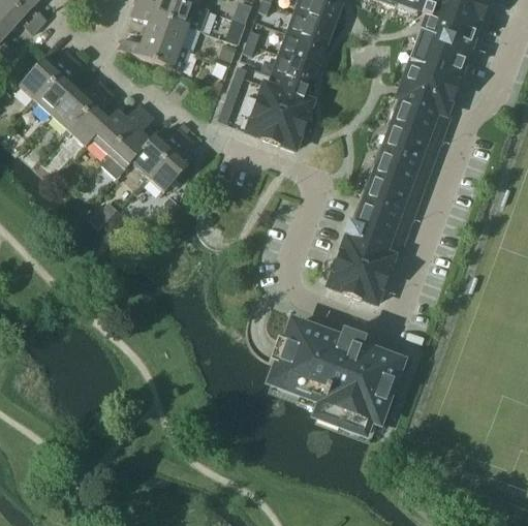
[(0,0),(0,21),(10,31),(26,14),(9,0),(0,0)]
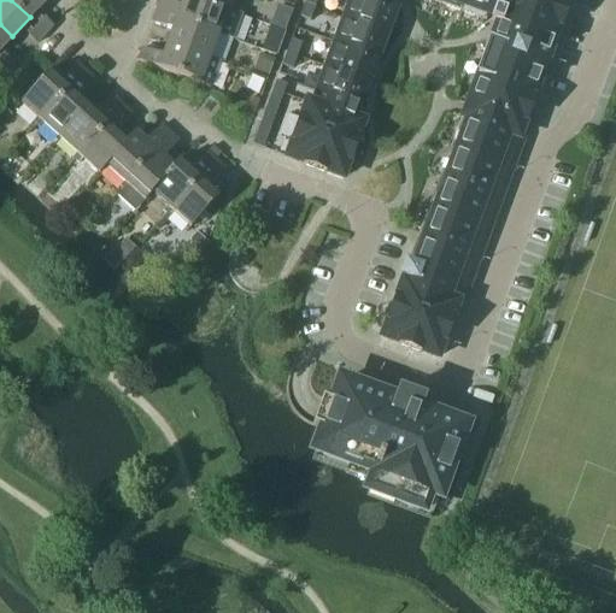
[(11,0),(30,17),(45,0),(11,0)]
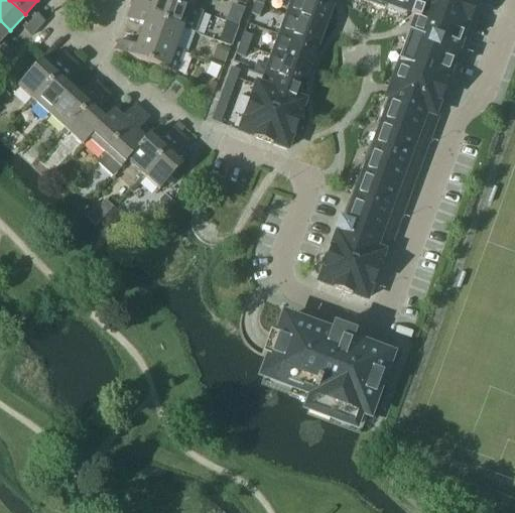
[(183,25),(191,5),(177,0),(152,0),(151,3),(142,0),(133,0),(131,6),(183,25)]
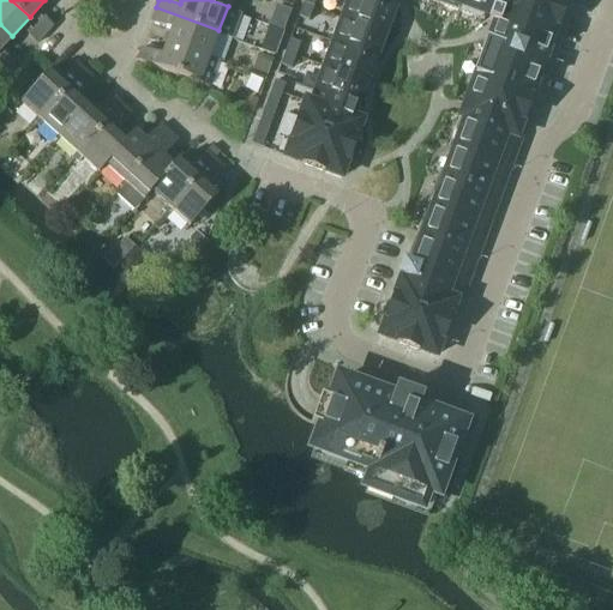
[(349,0),(343,16),(385,30),(394,5),(380,0),(349,0)]
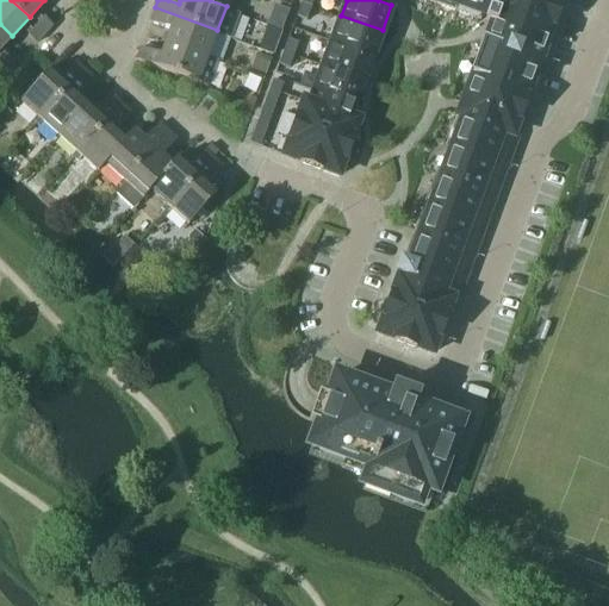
[(486,39),(541,60),(554,24),(555,25),(564,2),(563,1),(563,0),(433,0),(482,18),(484,8),(489,10),(486,17),(493,19),(486,39)]
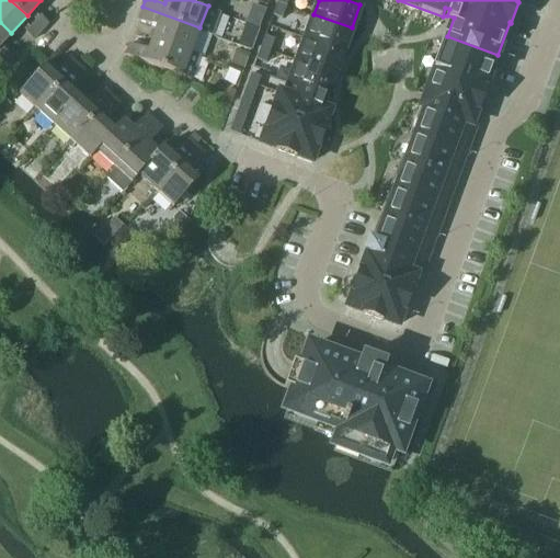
[(283,16),(287,4),(278,1),(274,13),(283,16)]
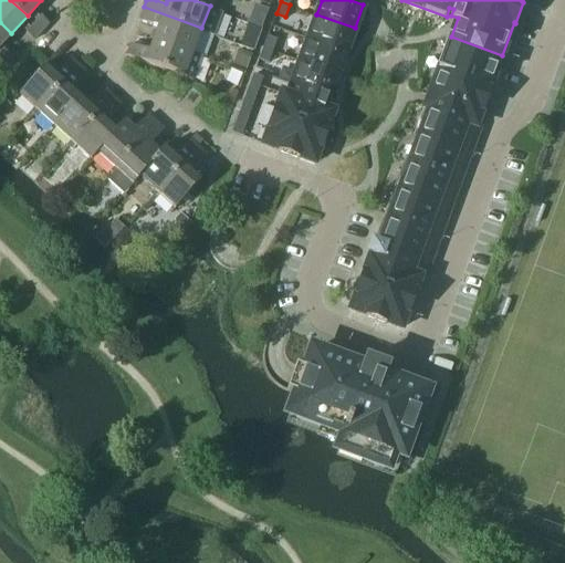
[(249,21),(250,21),(262,25),(269,8),(255,3),(249,21)]
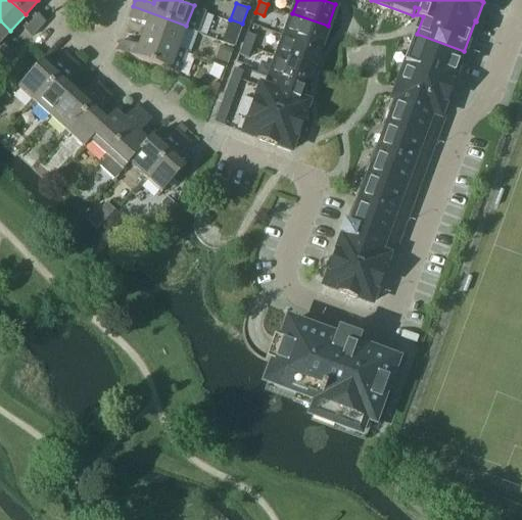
[(179,47),(186,26),(133,6),(129,16),(146,22),(142,34),(179,47)]
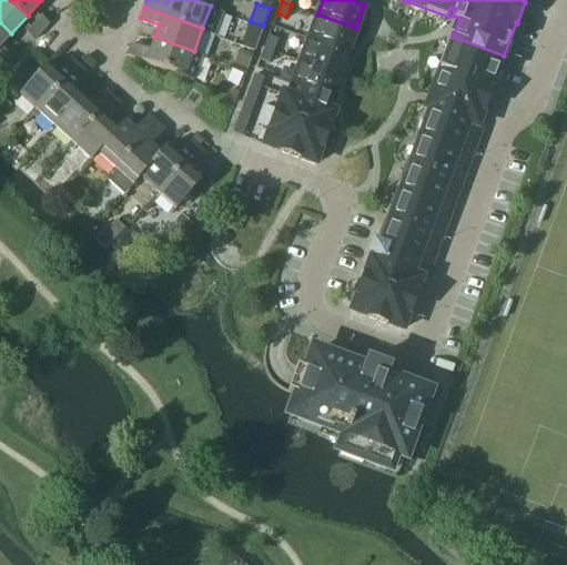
[(33,22),(41,29),(50,20),(42,13),(33,22)]
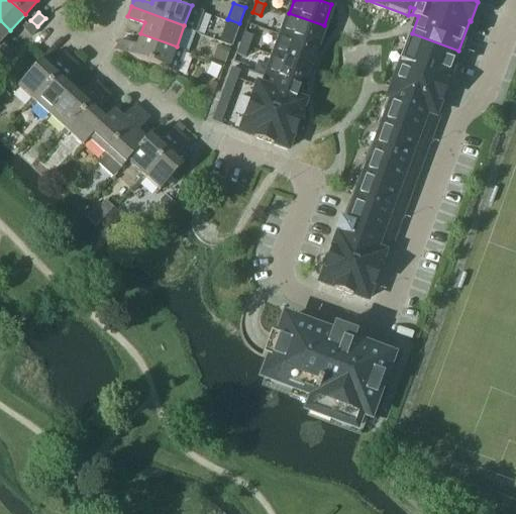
[(316,46),(324,25),(289,13),(282,33),(316,46)]
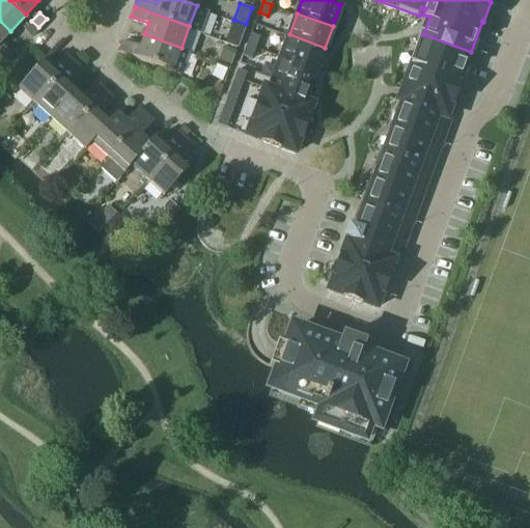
[(239,45),(246,24),(234,20),(226,40),(239,45)]
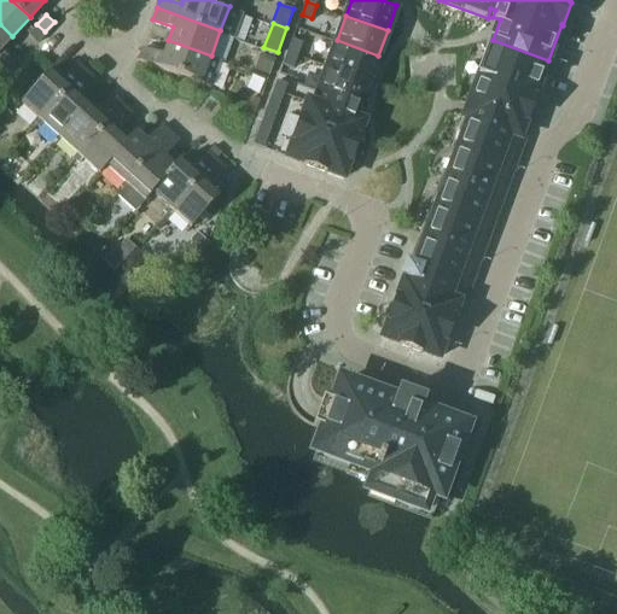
[(0,48),(12,36),(0,24),(0,48)]
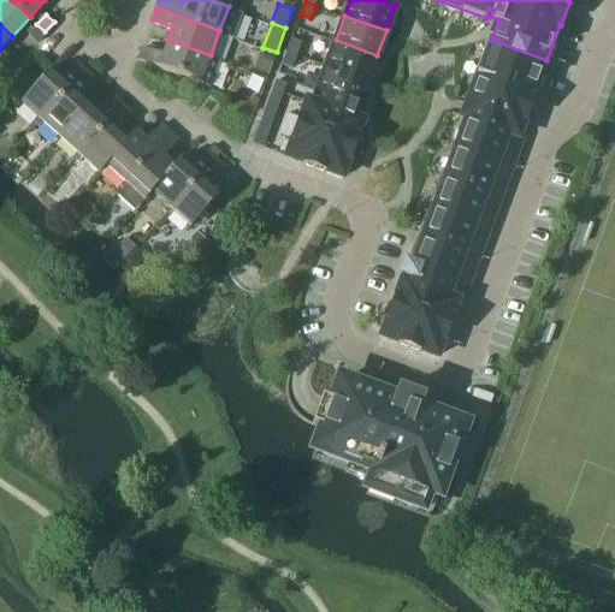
[(37,40),(45,31),(36,24),(30,33),(37,40)]
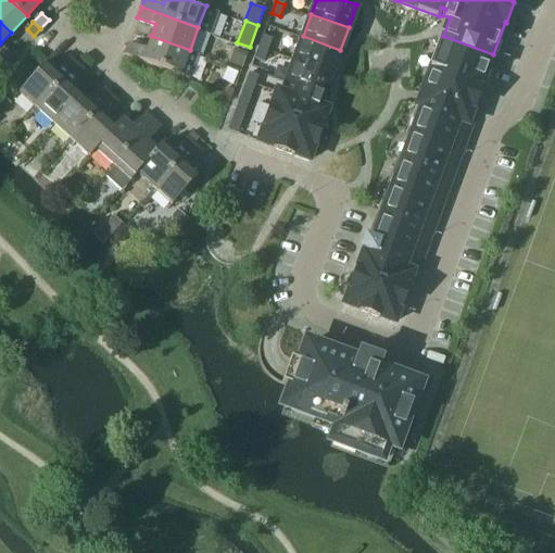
[(260,45),(268,48),(273,37),(264,34),(260,45)]
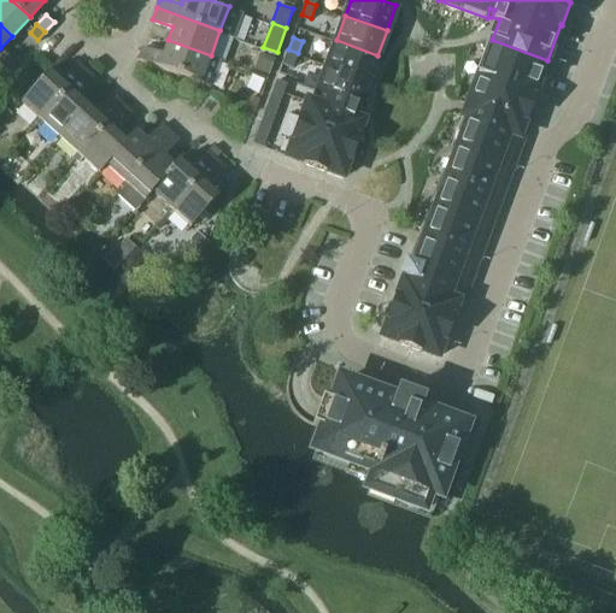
[(211,56),(168,40),(163,52),(142,45),(138,57),(212,84),(221,59),(211,56)]
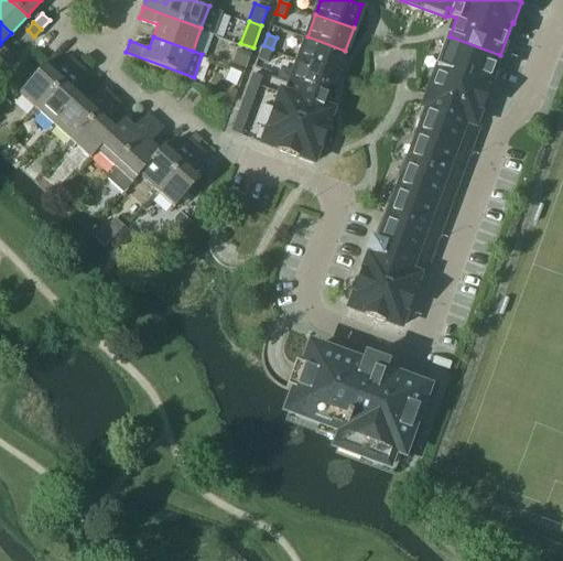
[(337,73),(345,51),(307,36),(299,58),(337,73)]
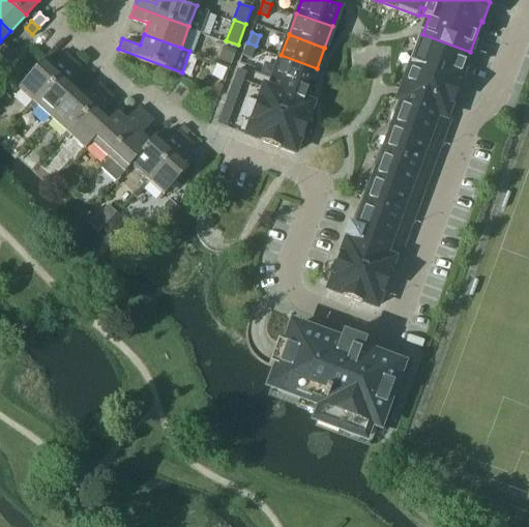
[(470,52),(422,34),(421,34),(410,63),(411,63),(399,98),(398,97),(350,227),(349,227),(346,235),(355,239),(354,242),(347,240),(342,254),(341,254),(333,273),(334,273),(329,288),(343,293),(343,294),(362,301),(363,300),(377,305),(382,291),(383,292),(390,272),(389,271),(399,245),(402,246),(449,116),(446,115),(451,104),(452,104),(460,83),(459,83),(470,52)]
